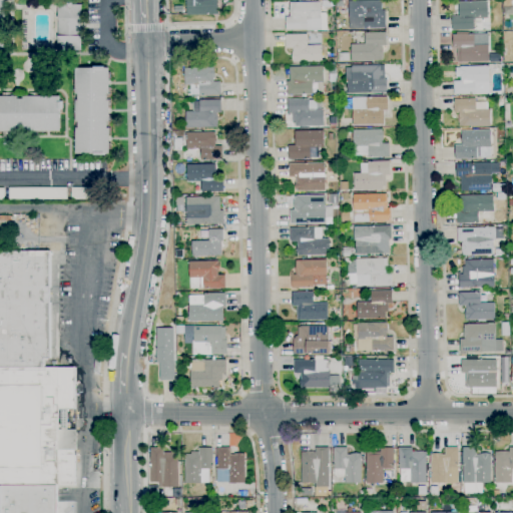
[(186,15),(186,1),(185,1),(185,0),(218,0),(217,1),(217,15),(186,15)]
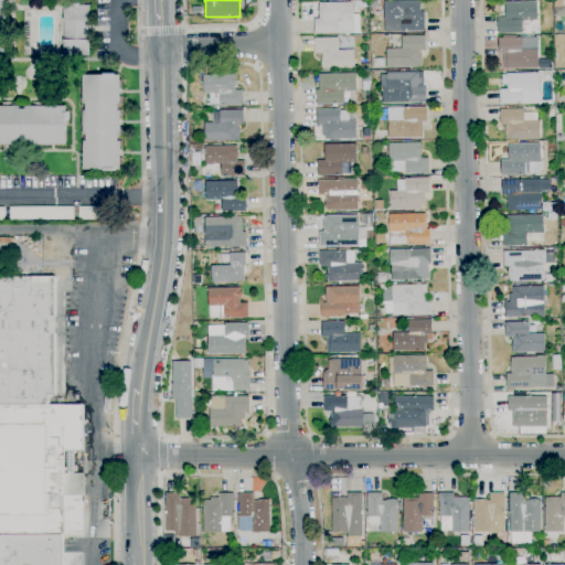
[(385,32),(384,1),(420,0),(422,11),(425,11),(425,31),(385,32)]
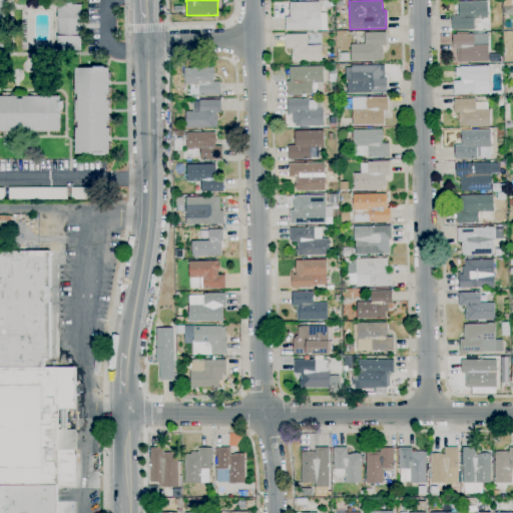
[(512,14),(505,15),(505,6),(504,6),(504,0),(512,0),(512,6),(512,14)]
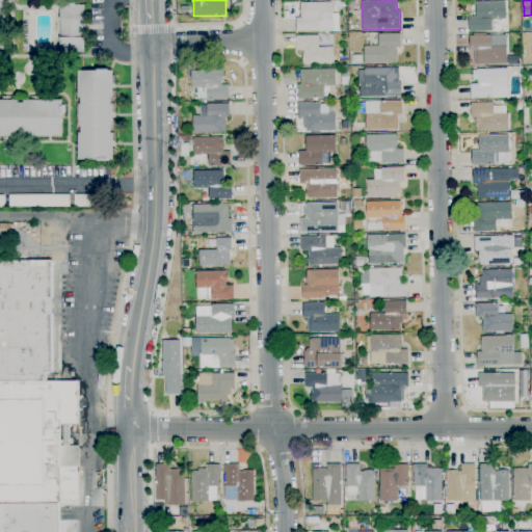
[(470,32),(469,17),(476,17),(476,2),(506,1),(506,19),(491,20),(491,31),(470,32)]
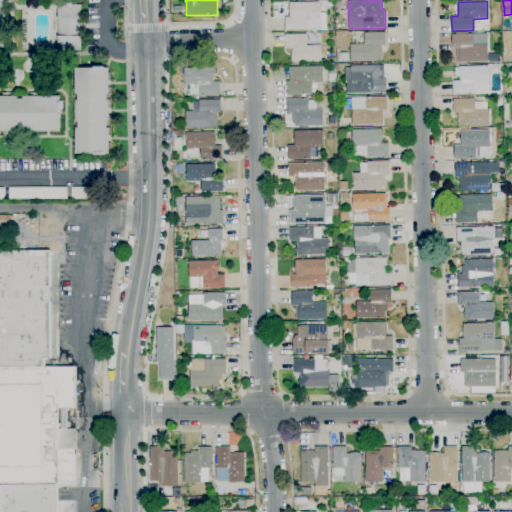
[(285,30),(284,17),(289,17),(289,3),(320,2),(320,19),(306,19),(307,30),(285,30)]
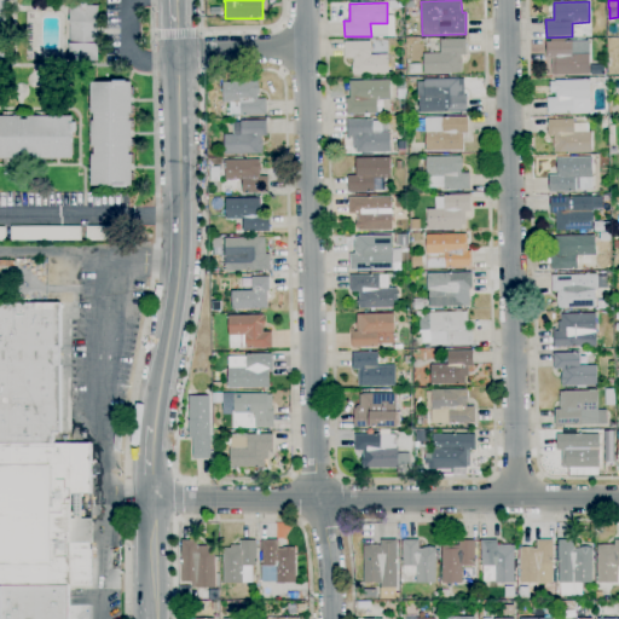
[(99,61),(70,61),(70,44),(70,24),(70,5),(81,5),(82,4),(87,4),(87,6),(99,6),(99,24),(98,24),(98,44),(99,44),(99,61)]
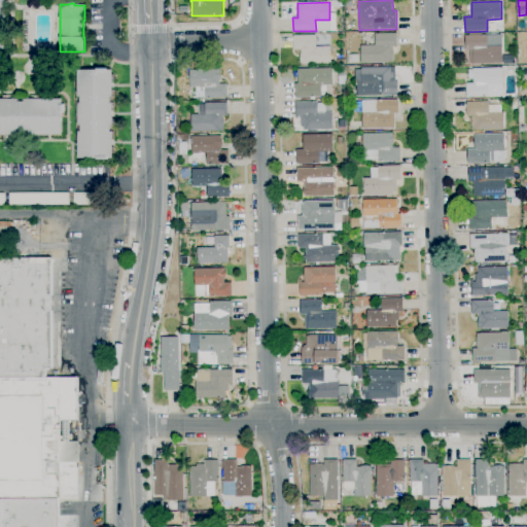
[(361,63),(361,45),(375,45),(375,34),(397,34),(397,47),(393,47),(393,60),(392,60),(393,63),(361,63)]
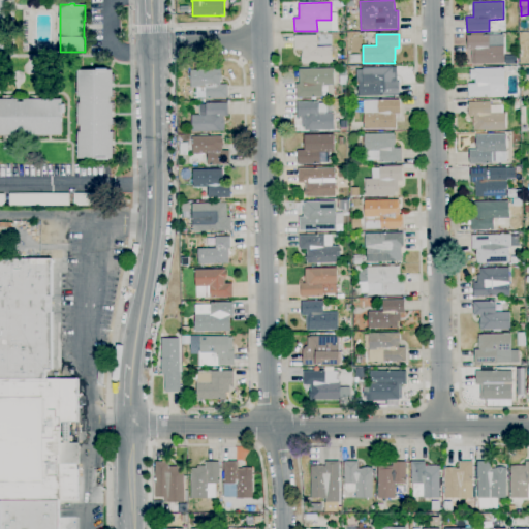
[(472,64),(472,50),(467,51),(467,36),(489,35),(503,35),(503,47),(503,64),(472,64)]
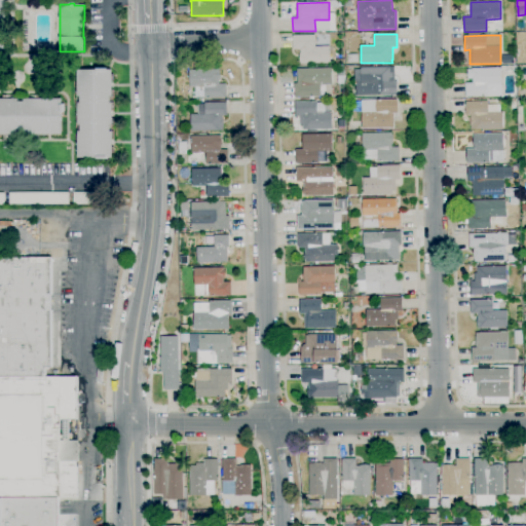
[(300,64),(299,53),(300,53),(300,49),(293,50),(293,36),(315,36),(315,47),(330,46),(330,64),(300,64)]
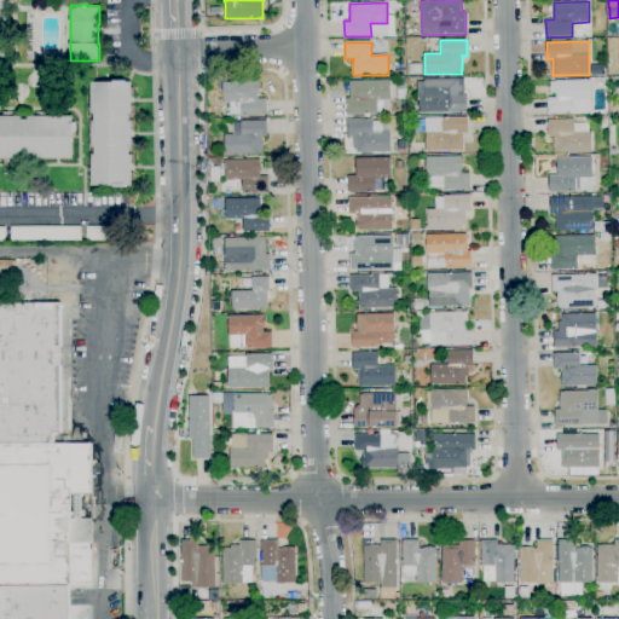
[(410,74),(409,64),(422,64),(422,74),(410,74)]
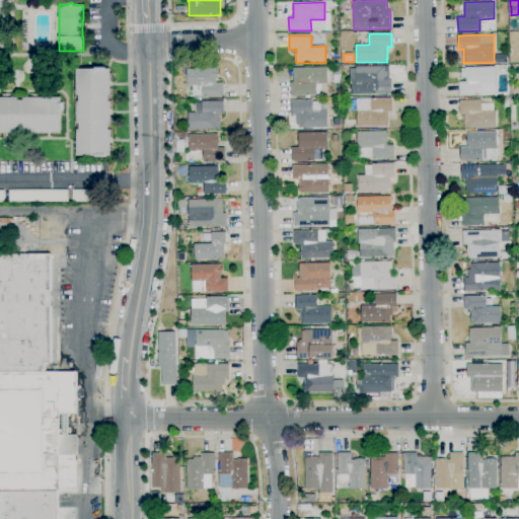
[(358,97),(358,94),(352,94),(352,83),(350,83),(350,75),(343,75),(343,69),(350,69),(356,69),(356,66),(385,66),(385,80),(392,80),(392,94),(374,94),(374,96),(358,97)]
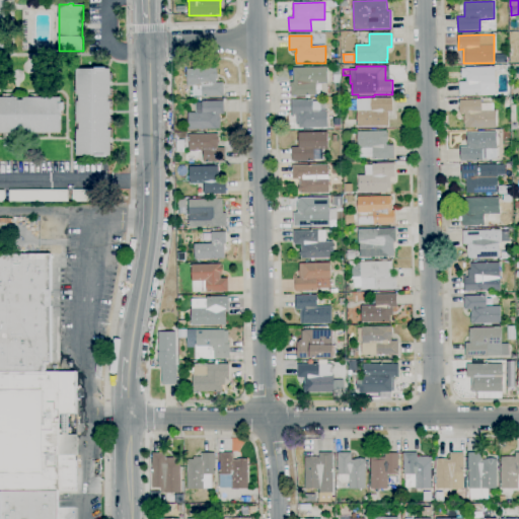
[(290,96),(290,83),(293,82),(293,68),(327,67),(327,84),(321,84),(321,90),(316,90),(316,95),(290,96)]
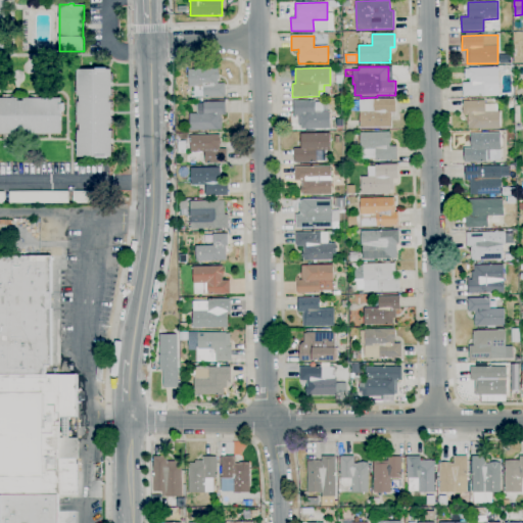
[(484,96),(463,97),(463,83),(470,83),(470,79),(465,79),(465,68),(469,68),(469,67),(498,67),(498,84),(484,84),(484,96)]
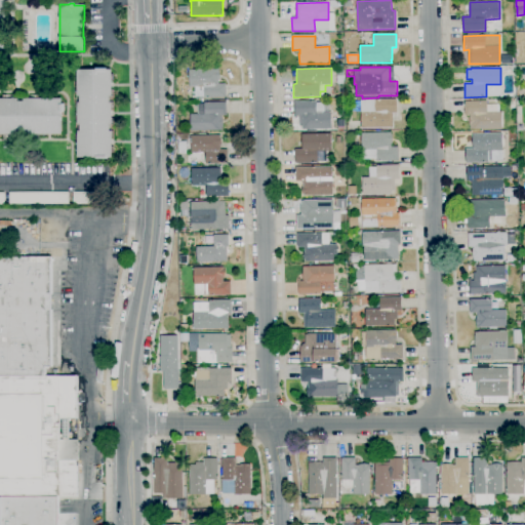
[(107,160),(97,159),(97,158),(77,158),(77,131),(80,131),(80,125),(77,125),(77,104),(80,104),(80,96),(77,96),(77,70),(96,70),(96,69),(107,69),(107,70),(113,70),(112,96),(110,96),(110,103),(112,103),(112,125),(110,125),(109,131),(112,131),(112,158),(107,158),(107,160)]
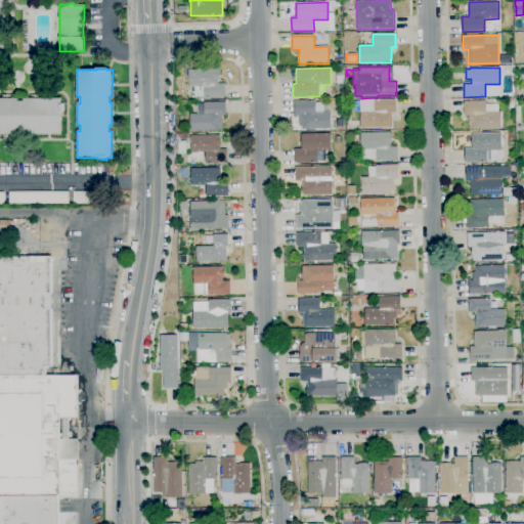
[(204,98),(203,86),(188,87),(188,71),(219,70),(219,81),(218,81),(218,84),(225,84),(226,97),(204,98)]
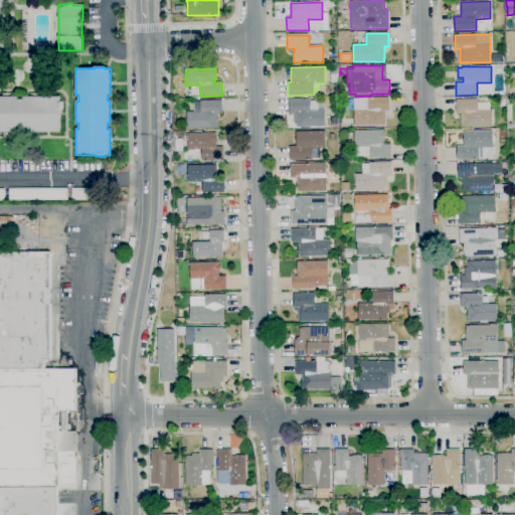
[(18,132),(0,132),(0,97),(17,97),(17,100),(23,100),(23,97),(60,98),(60,101),(63,101),(63,110),(60,110),(60,133),(23,132),(23,130),(18,130),(18,132)]
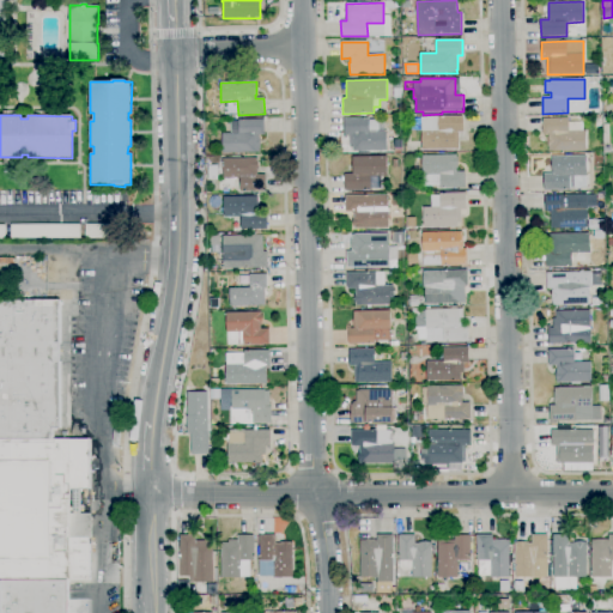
[(422,151),(420,117),(463,116),(463,132),(459,133),(460,150),(422,151)]
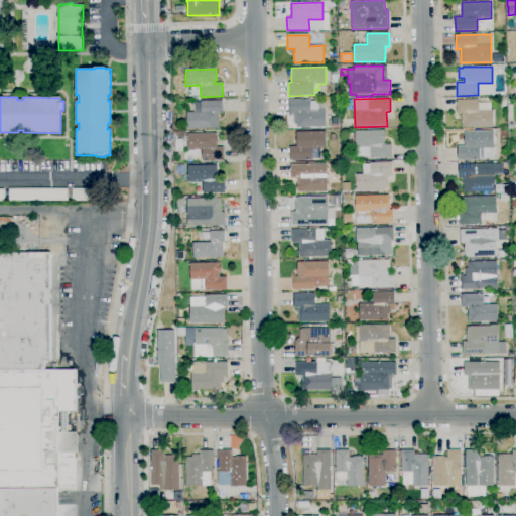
[(297,128),(296,124),(294,124),(294,114),(291,114),(291,116),(290,116),(289,100),(310,100),(310,101),(319,101),(319,110),(310,110),(310,111),(325,111),(325,127),(297,128)]
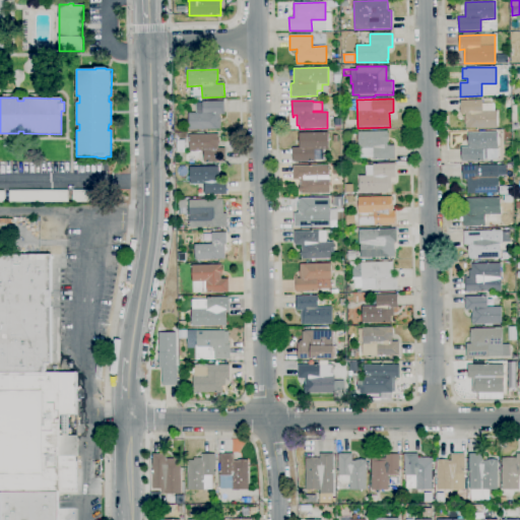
[(465,129),(465,116),(465,114),(460,114),(460,101),(482,101),(482,112),(497,111),(497,128),(465,129)]
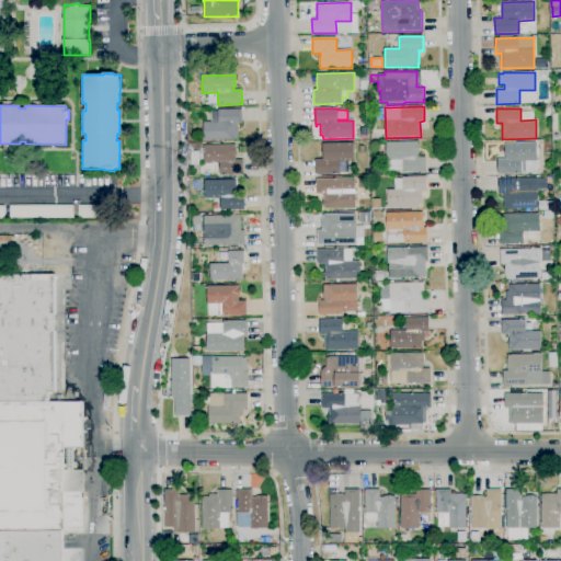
[(204,140),(203,123),(212,122),(210,111),(218,111),(218,110),(242,110),(242,124),(238,124),(238,126),(238,136),(238,139),(204,140)]
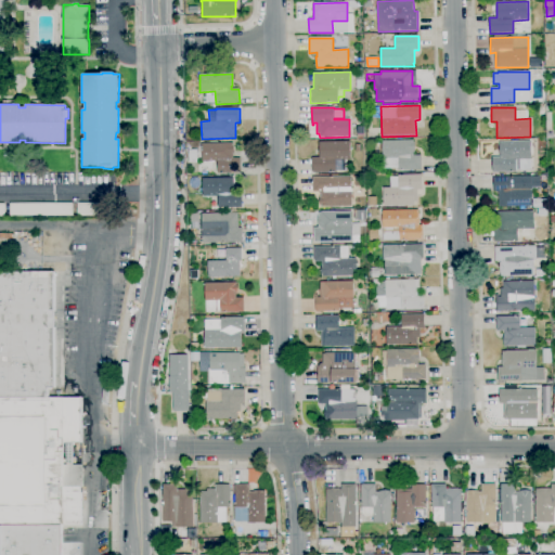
[(398,171),(398,158),(383,159),(382,141),(414,140),(414,153),(413,153),(413,155),(421,155),(422,170),(398,171)]
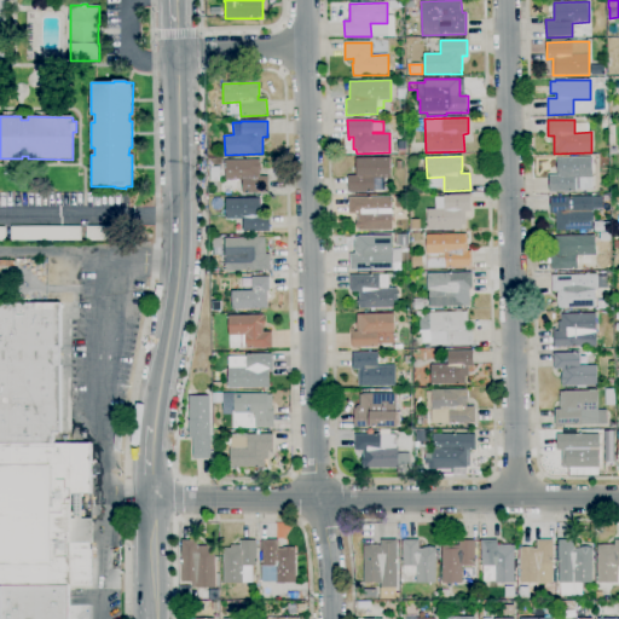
[(348,192),(347,175),(356,175),(356,158),(391,157),(391,179),(374,179),(374,192),(348,192)]
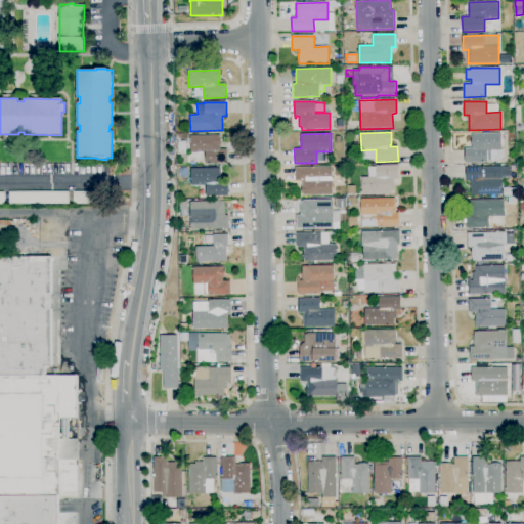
[(465,164),(465,148),(472,148),(472,134),(500,133),(501,162),(487,162),(487,163),(465,164)]
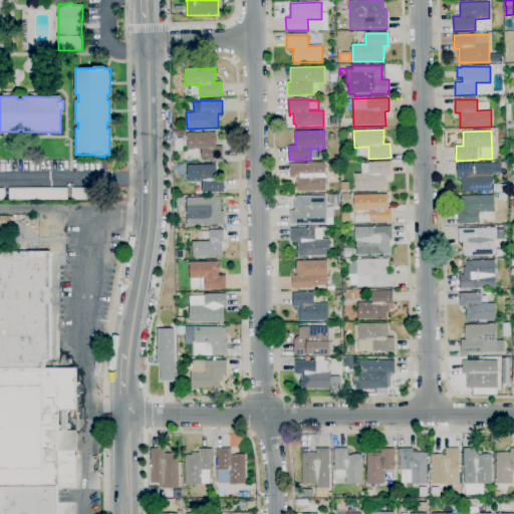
[(223,161),(201,161),(201,150),(187,150),(187,133),(216,133),(217,143),(216,143),(216,147),(223,147),(223,161)]
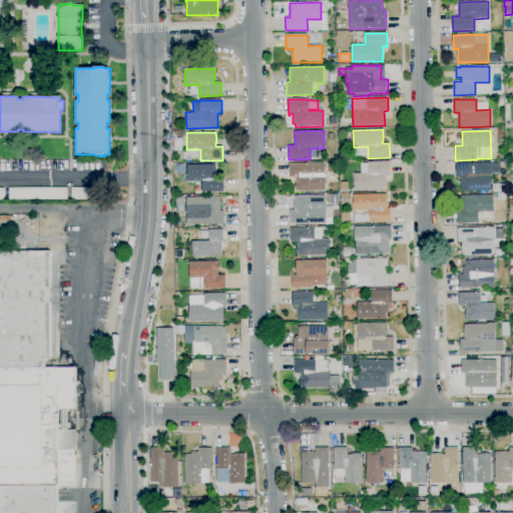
[(174,150),(173,138),(181,138),(181,150),(174,150)]
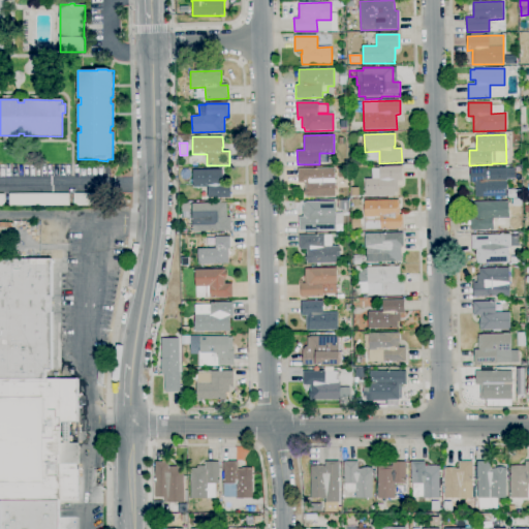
[(366,196),(365,180),(372,179),(372,168),(379,168),(379,167),(402,166),(402,181),(398,181),(398,191),(395,191),(395,195),(366,196)]
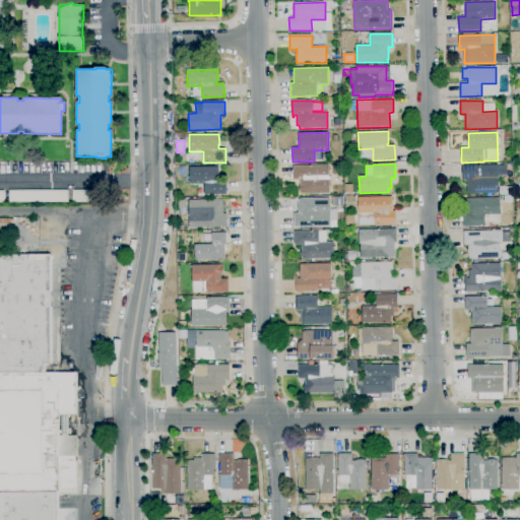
[(467,194),(467,180),(465,180),(465,183),(462,183),(462,166),(499,165),(499,166),(506,166),(506,176),(499,176),(499,193),(467,194)]
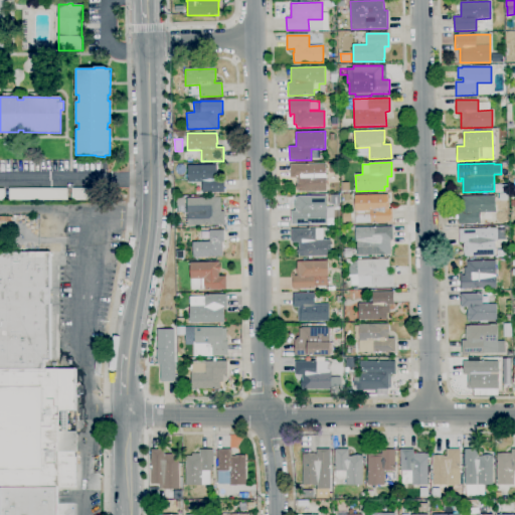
[(297,192),(297,178),(290,178),(290,165),(326,164),(326,192),(297,192)]
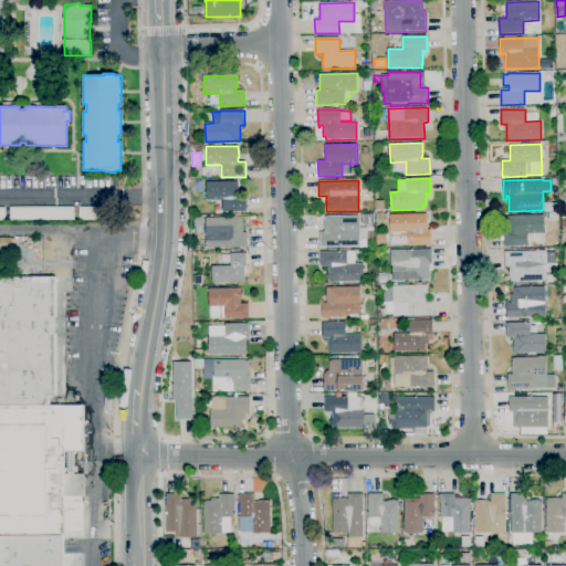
[(222,212),(222,201),(207,201),(206,182),(239,181),(239,197),(247,197),(247,212),(222,212)]
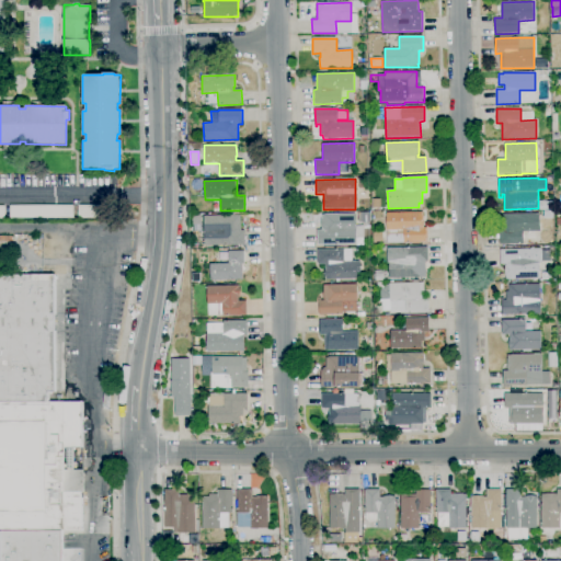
[(73,218),(10,218),(10,206),(73,205),(73,218)]
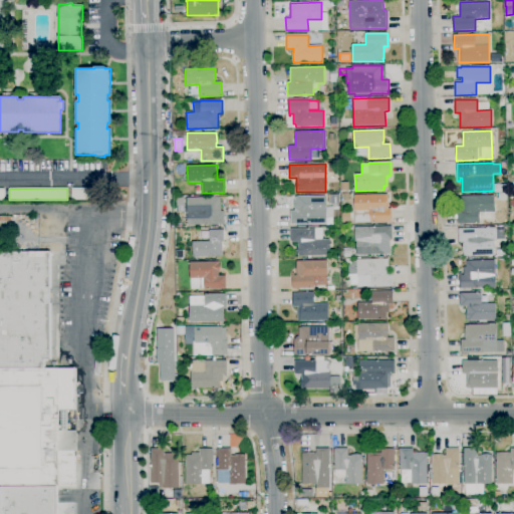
[(106,200),(71,200),(71,189),(106,188),(106,200)]
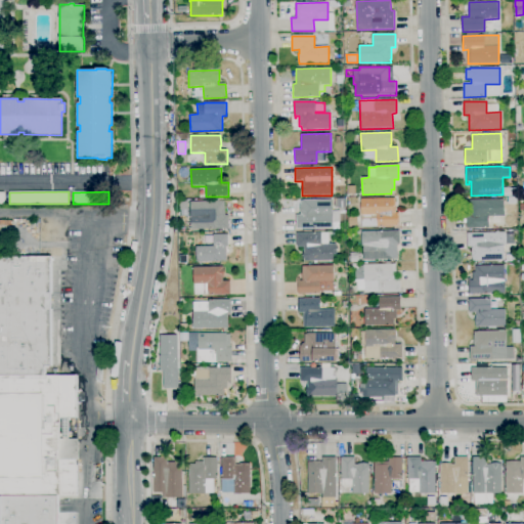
[(335,208),(334,199),(346,199),(346,208),(335,208)]
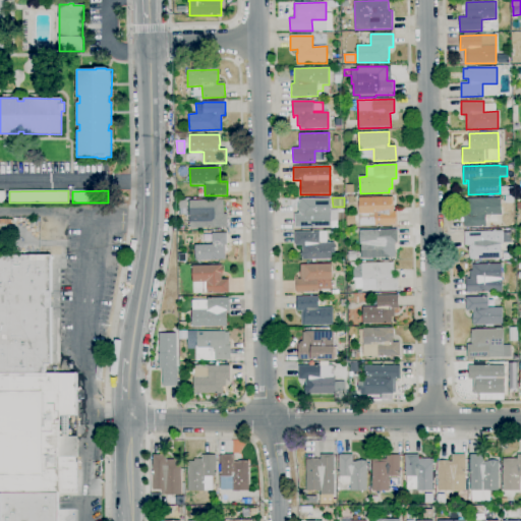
[(374,226),(374,225),(360,225),(359,215),(359,197),(394,197),(394,212),(397,212),(397,225),(374,226)]
